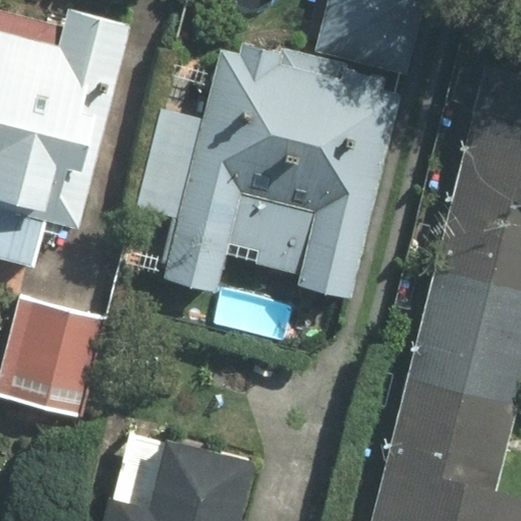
[(0,263),(35,273),(49,225),(74,232),(134,27),(63,7),(52,46),(0,31),(0,263)]
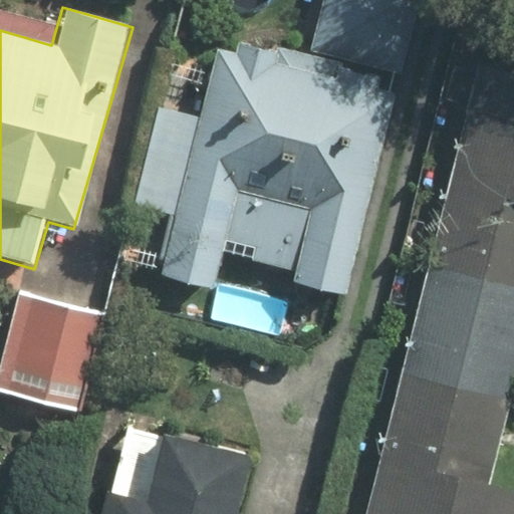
[(212,292),(221,255),(289,271),(287,282),(345,297),(399,81),(222,38),(203,114),(161,104),(135,210),(172,219),(157,279),(212,292)]
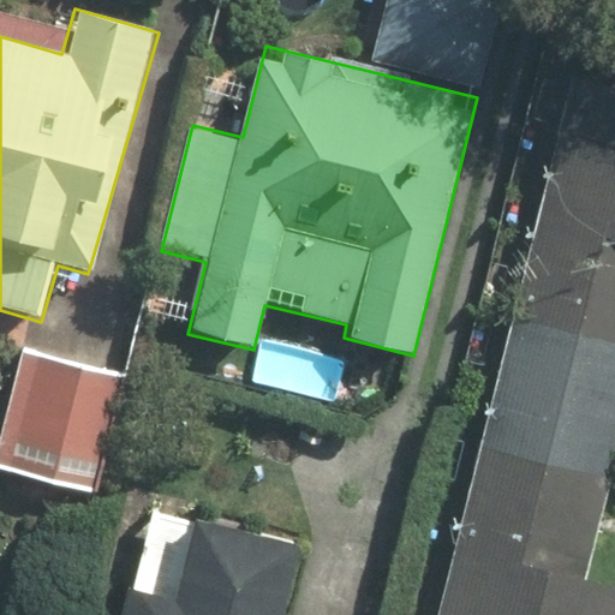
[(614,614),(614,590),(595,586),(614,491),(614,79),(561,69),(442,614),(614,614)]
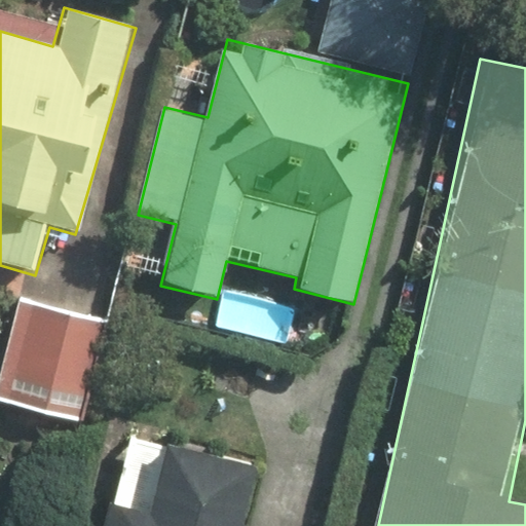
[(110,324),(17,300),(0,368),(0,403),(83,424),(110,324)]
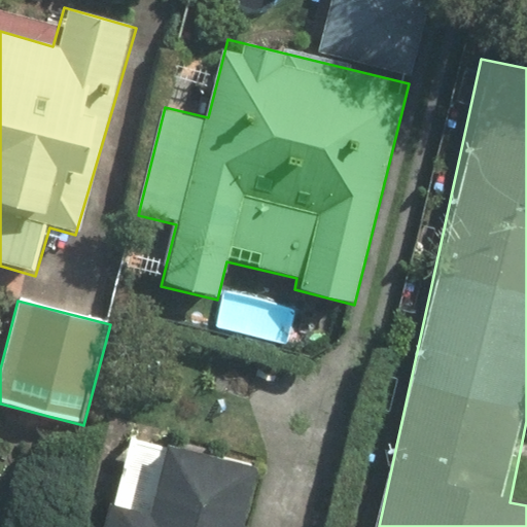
[(236,526),(253,465),(169,441),(146,518),(109,507),(103,526),(236,526)]
